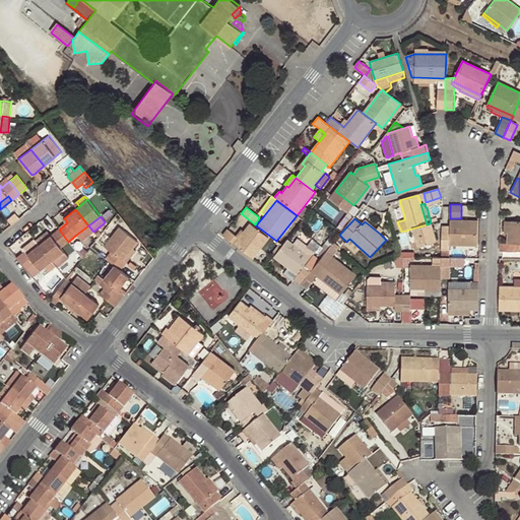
[(449,226),(449,246),(477,247),(478,224),(465,223),(465,220),(450,220),(449,226)]
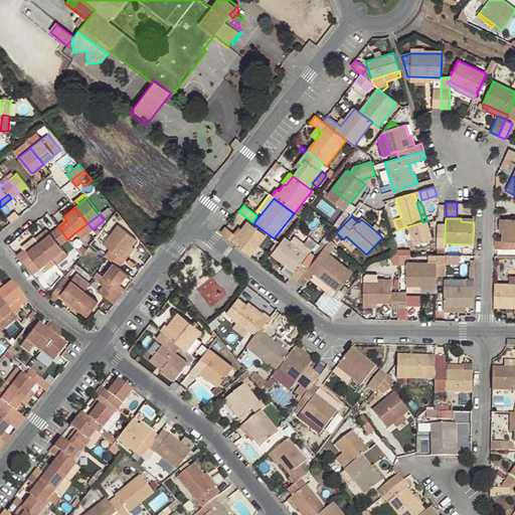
[(495,240),(495,249),(514,250),(514,242),(514,219),(507,219),(507,230),(503,230),(503,240),(495,240)]
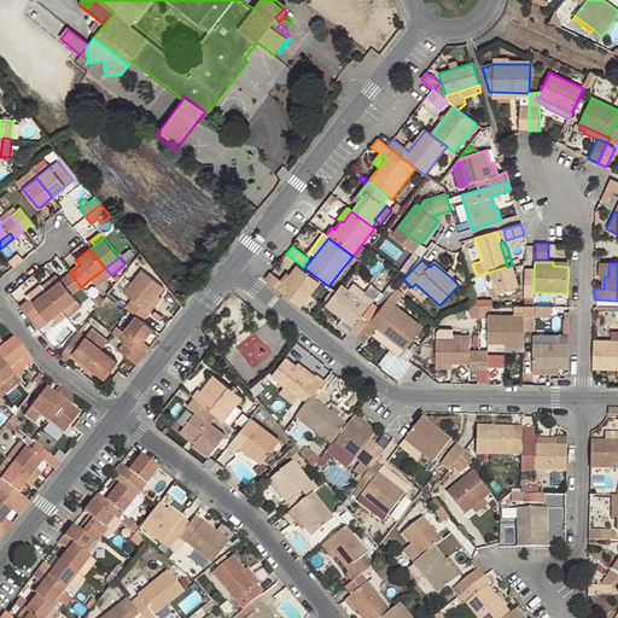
[(263,280),(299,307),(319,283),(296,264),(290,274),(283,283),(280,280),(269,272),(263,280)]
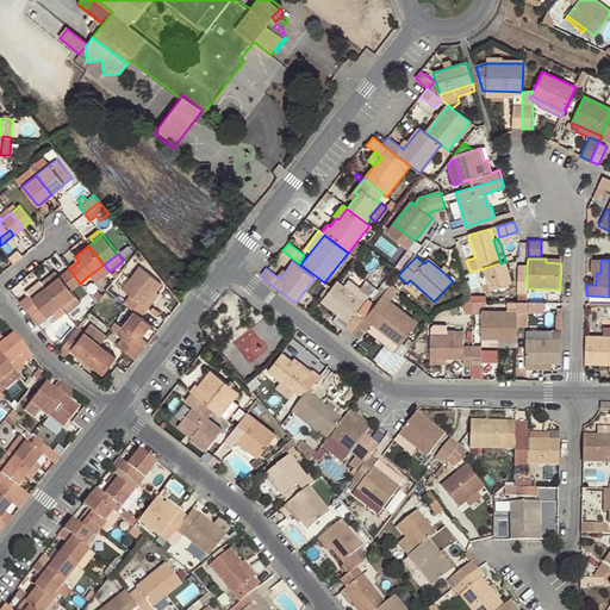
[(511,282),(505,261),(500,263),(484,268),(490,288),(511,282)]
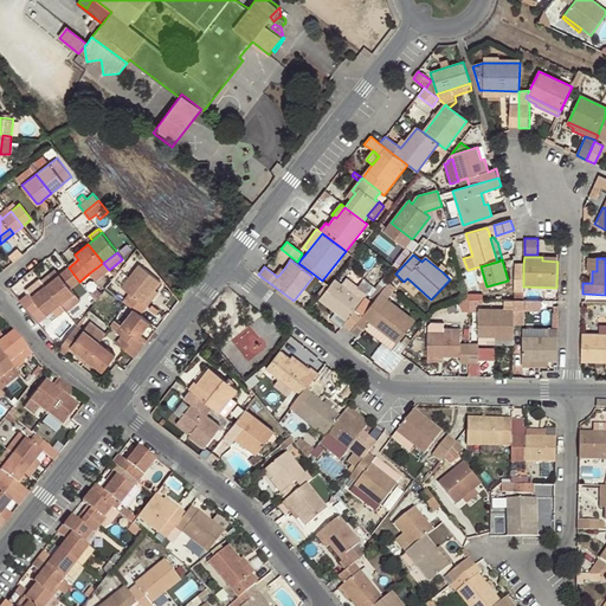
[(109,270),(103,263),(89,274),(95,281),(109,270)]
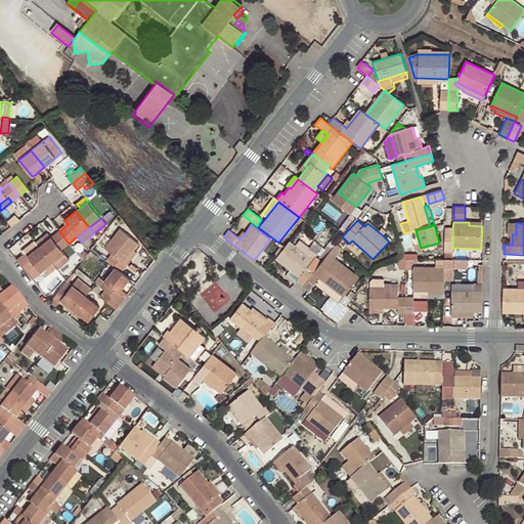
[(112,253),(106,260),(115,266),(121,271),(127,264),(125,262),(134,250),(139,244),(120,228),(104,248),(112,253)]
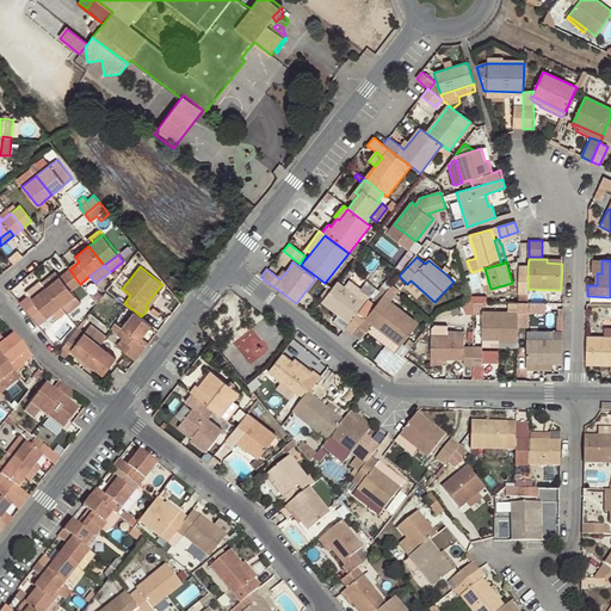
[(518,294),(528,295),(528,289),(528,266),(519,266),(518,294)]
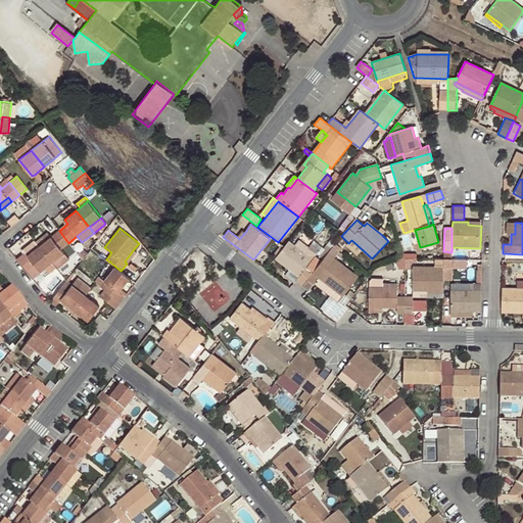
[(68,243),(59,231),(51,237),(39,246),(51,263),(64,253),(60,248),(68,243)]
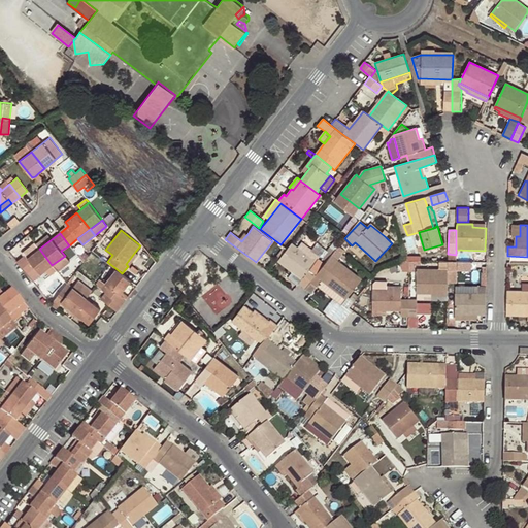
[(48,235),(36,244),(39,249),(52,239),(48,235)]
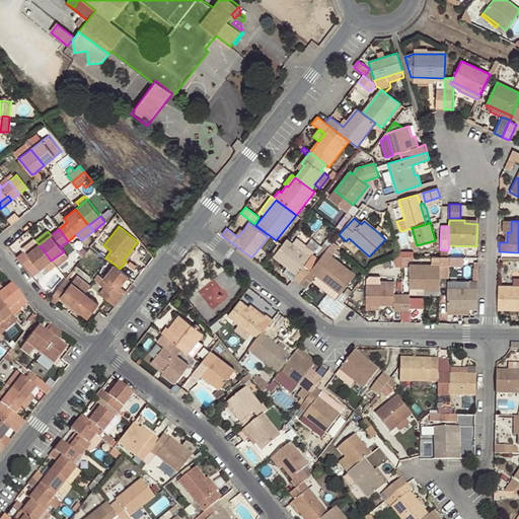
[(310,257),(287,239),(282,245),(274,255),(288,267),(283,274),(292,281),(294,279),(300,284),(319,260),(313,254),(310,257)]
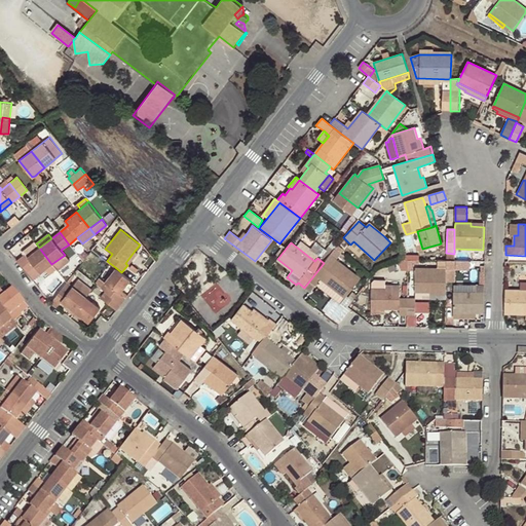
[(274,258),(277,259),(286,249),(284,247),(274,258)]
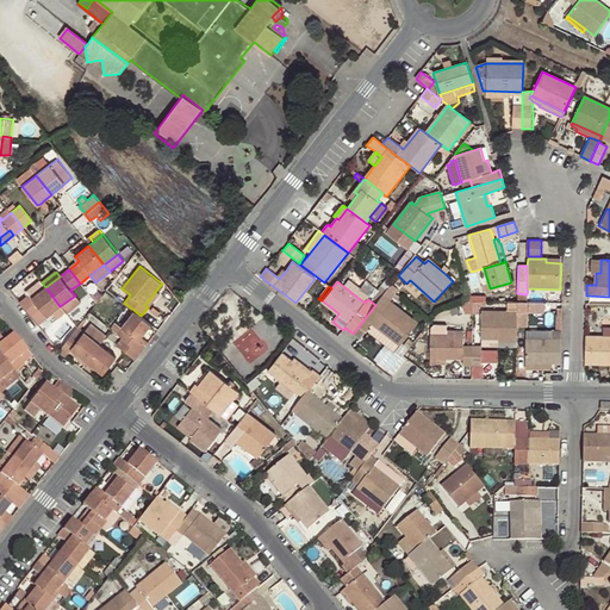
[(29,294),(19,302),(37,325),(48,317),(60,306),(45,287),(32,298),(29,294)]
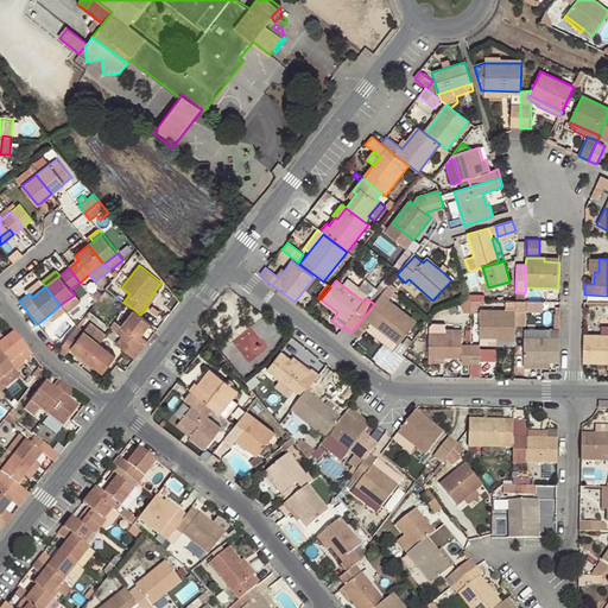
[(89,293),(96,302),(101,295),(95,289),(89,293)]
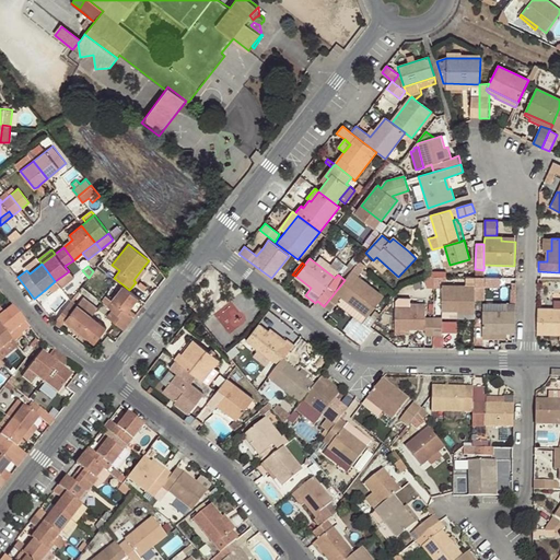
[(147,269),(143,267),(133,280),(136,282),(147,269)]
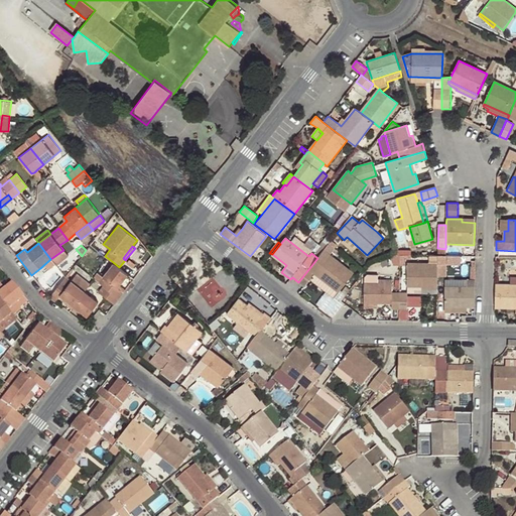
[(317,258),(298,282),(304,286),(309,280),(334,298),(354,273),(324,250),(317,258)]
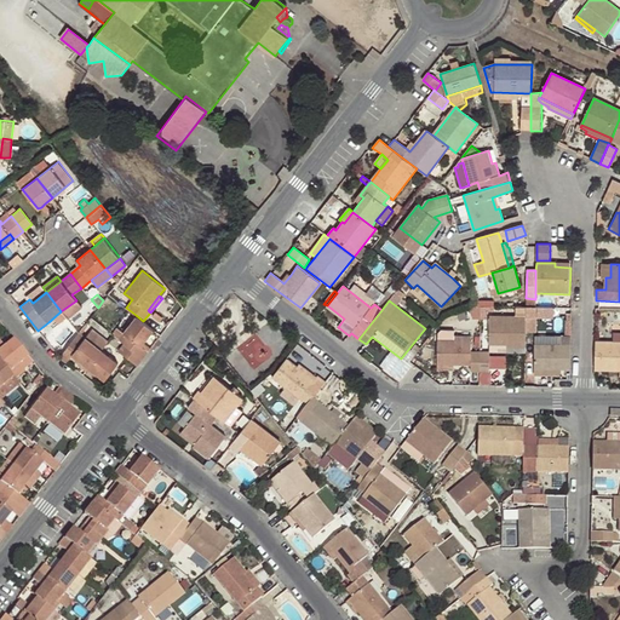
[(491,352),(507,352),(507,345),(526,346),(527,317),(527,308),(516,306),(515,316),(489,315),(488,352),(491,352)]
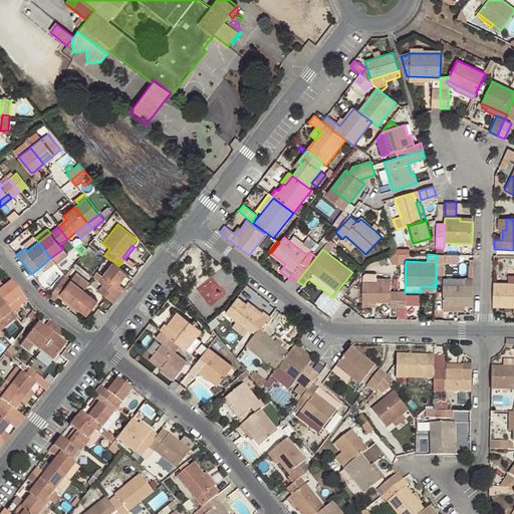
[(444,255),(437,255),(437,263),(444,263),(444,262),(458,263),(459,255),(444,255)]
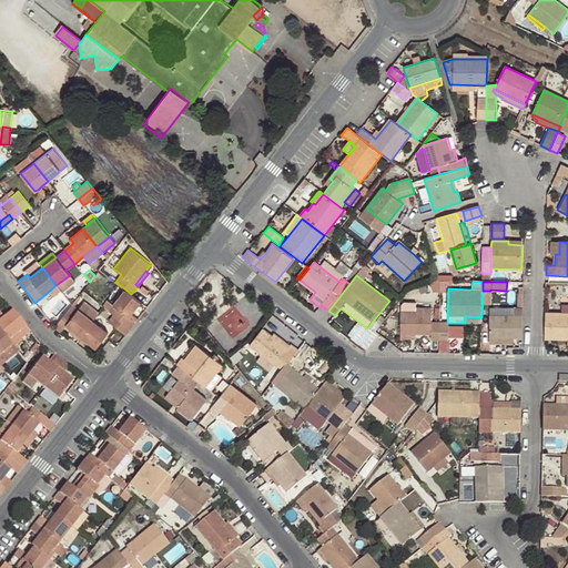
[(56,285),(44,295),(49,301),(60,291),(56,285)]
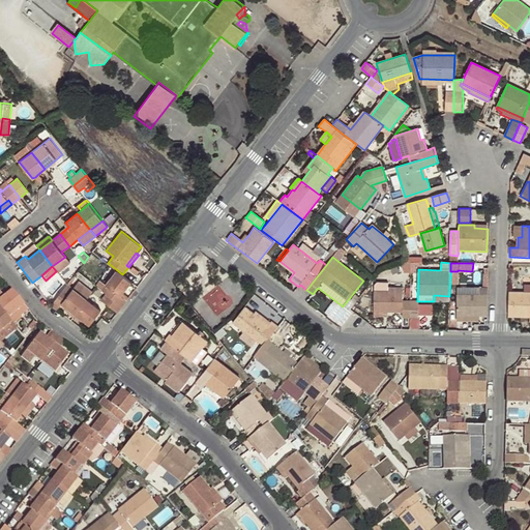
[(122,305),(126,299),(121,295),(131,282),(122,274),(116,269),(100,290),(106,293),(122,305)]
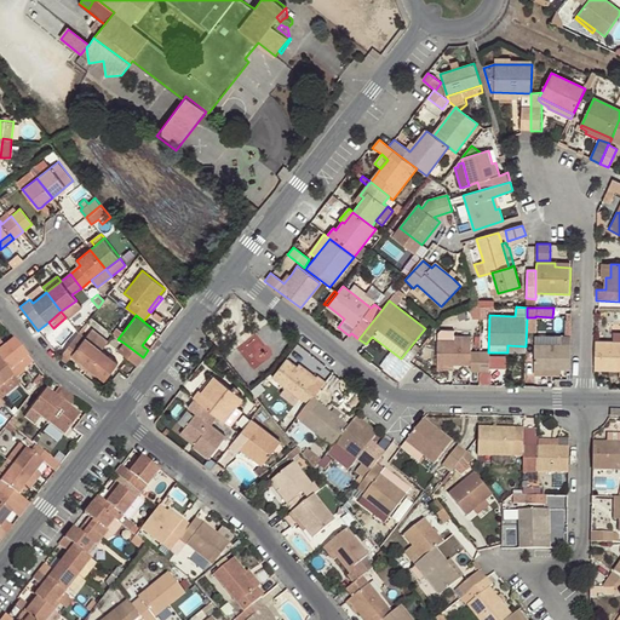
[(73,326),(78,332),(85,323),(86,322),(80,317),(73,326)]
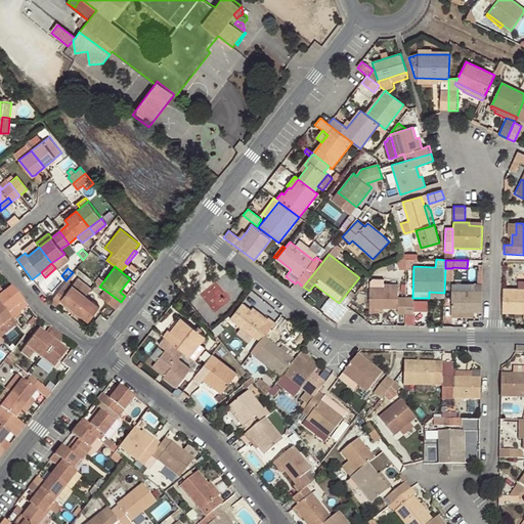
[(67,281),(49,302),(56,308),(59,303),(71,312),(85,296),(90,290),(78,278),(72,287),(67,281)]
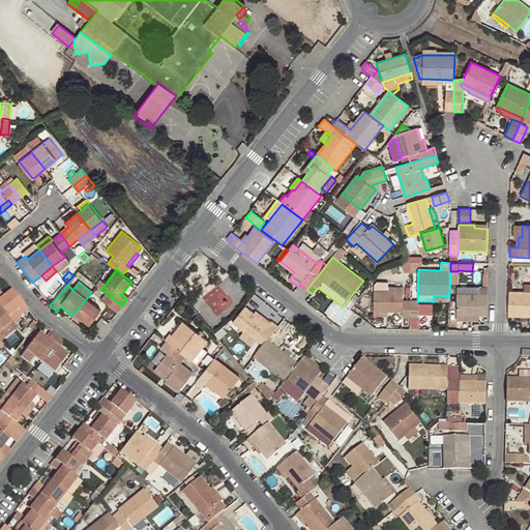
[(488,316),(488,282),(457,282),(457,315),(488,316)]
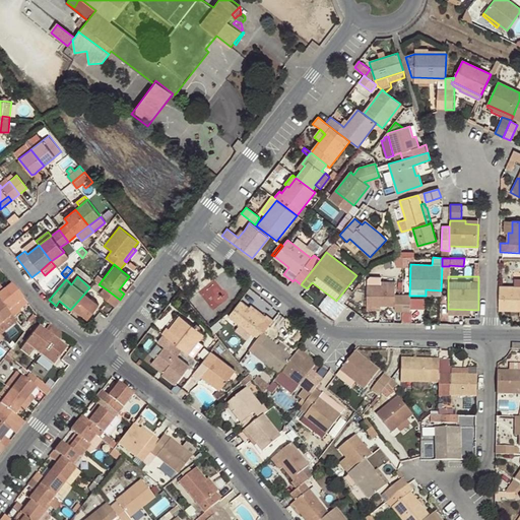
[(0,288),(0,302),(7,312),(23,299),(11,284),(4,289),(2,291),(0,288)]
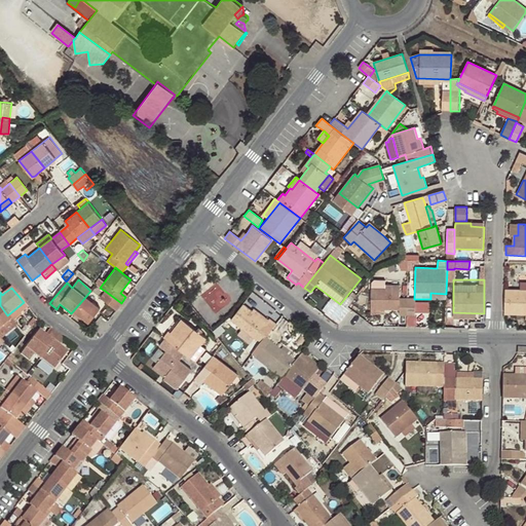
[(400,299),(400,290),(371,289),(370,308),(399,309),(400,299)]
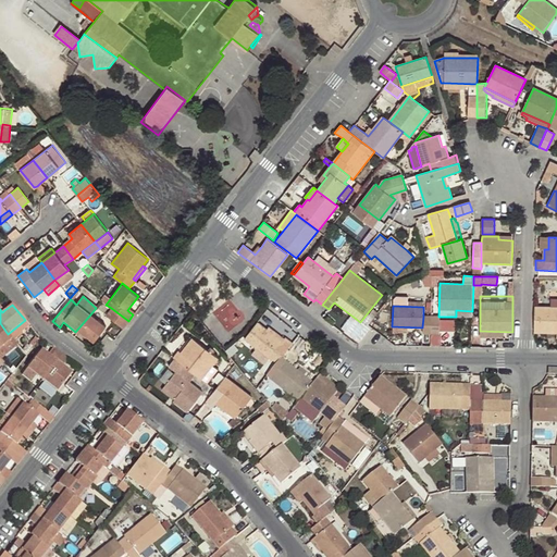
[(556,307),(549,307),(534,307),(534,332),(556,332),(556,307)]
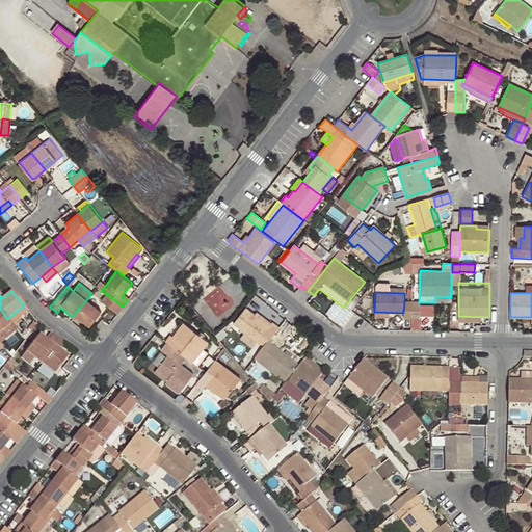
[(117,313),(123,307),(106,294),(101,300),(117,313)]
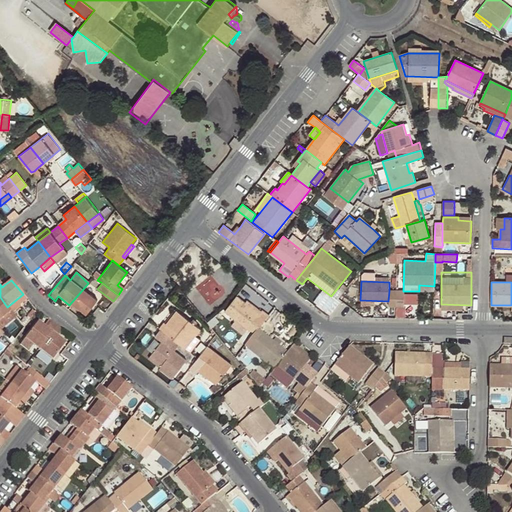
[(83,289),(72,303),(84,312),(87,314),(98,300),(83,289)]
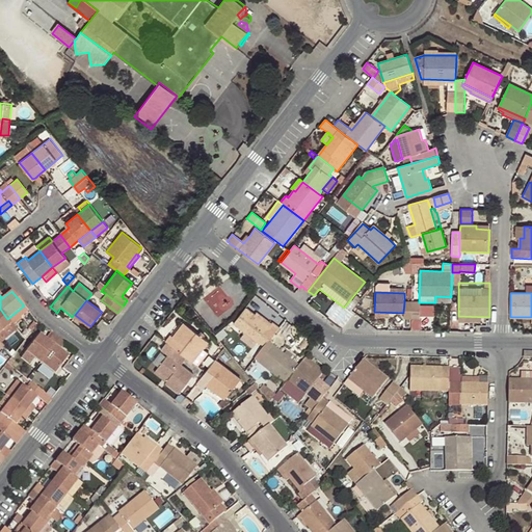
[(419,302),(411,302),(410,318),(421,318),(421,302),(419,302)]
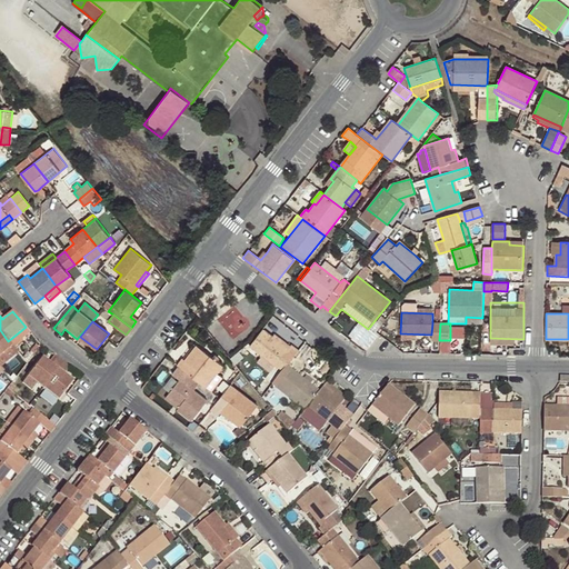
[(12,346),(13,348),(22,340),(21,339),(29,332),(26,327),(8,341),(12,346)]
